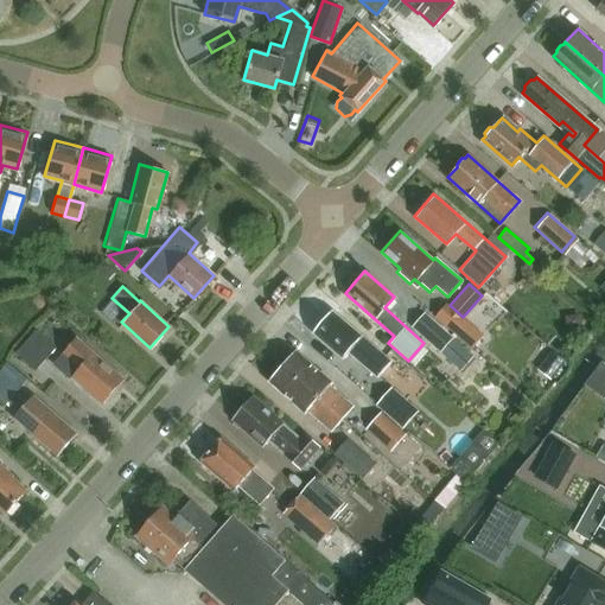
[(309,311),(318,320),(330,309),(320,299),(309,311)]
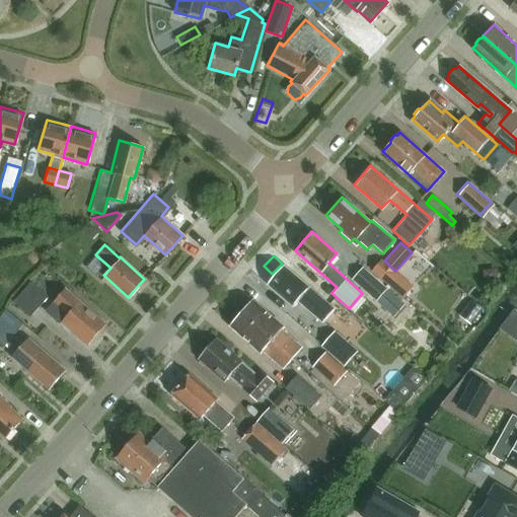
[(395,271),(384,261),(381,259),(371,270),(402,296),(412,285),(395,271)]
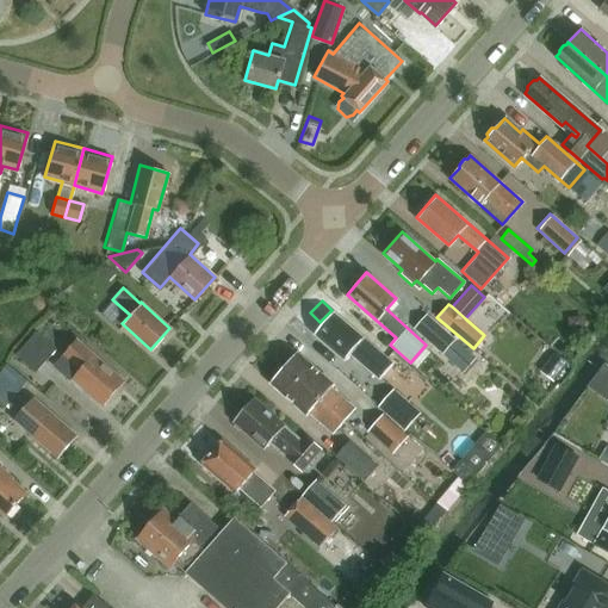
[(392,363),(363,337),(332,311),(314,332),(343,358),(348,354),(378,379),(392,363)]
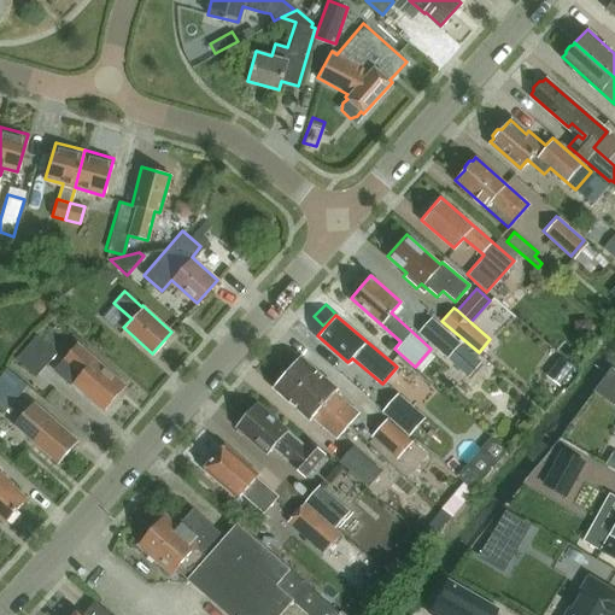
[(419,329),(447,355),(460,340),(431,315),(419,329)]
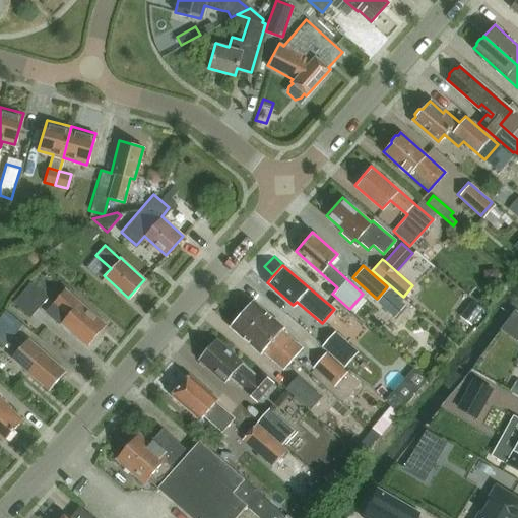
[(27,316),(46,298),(29,282),(11,301),(27,316)]
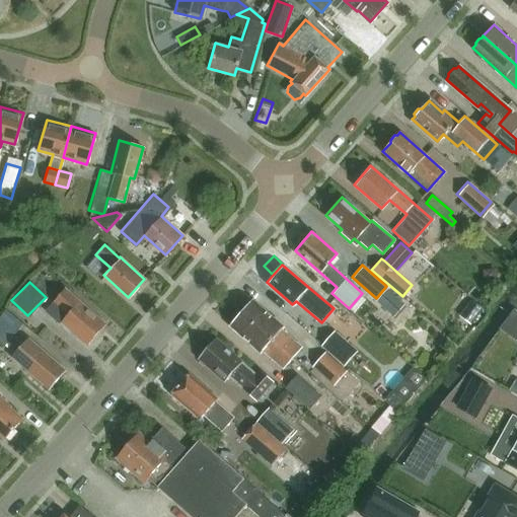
[(376,298),(393,313),(403,301),(386,286),(376,298)]
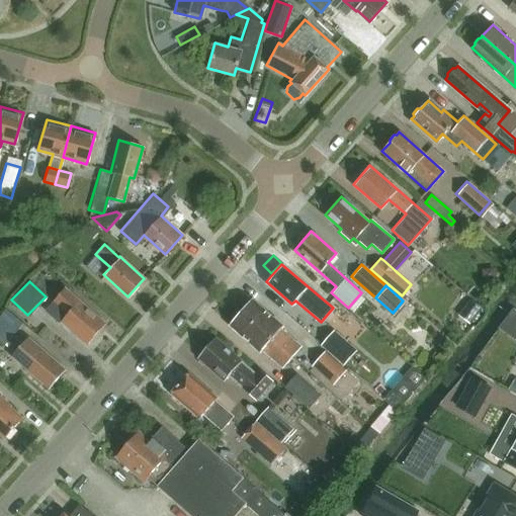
[(86,343),(103,323),(64,287),(53,299),(54,301),(45,310),(75,336),(77,334),(86,343)]
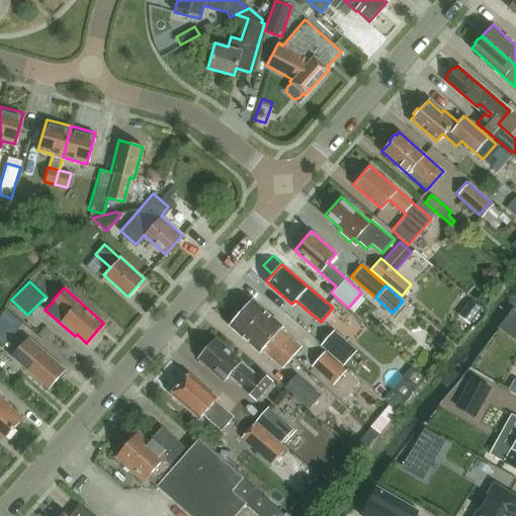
[(239,312),(290,356),(299,346),(279,328),(281,325),(268,314),(267,315),(250,299),(239,312)]
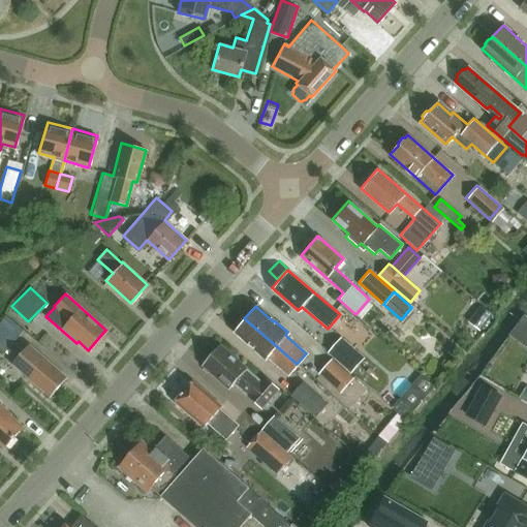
[(478,306),(468,319),(478,328),(489,314),(478,306)]
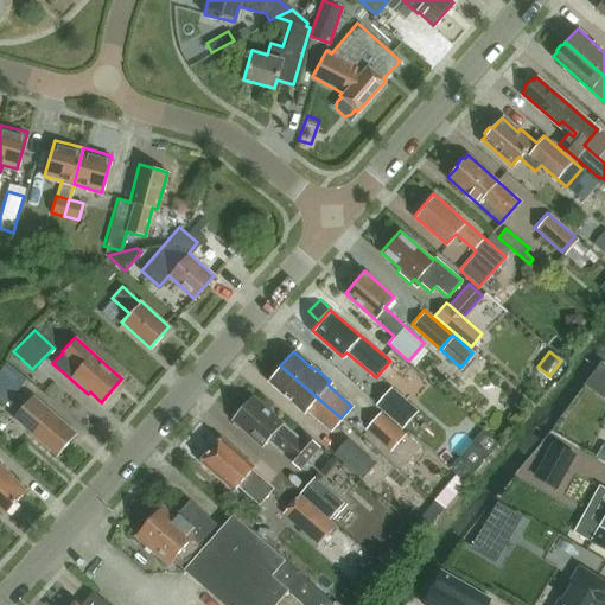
[(26,377),(6,361),(0,367),(0,401),(5,405),(26,377)]
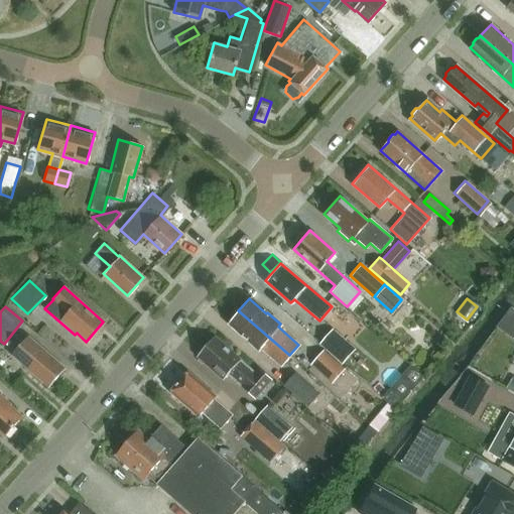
[(495,326),(512,338),(513,335),(513,311),(508,308),(495,326)]
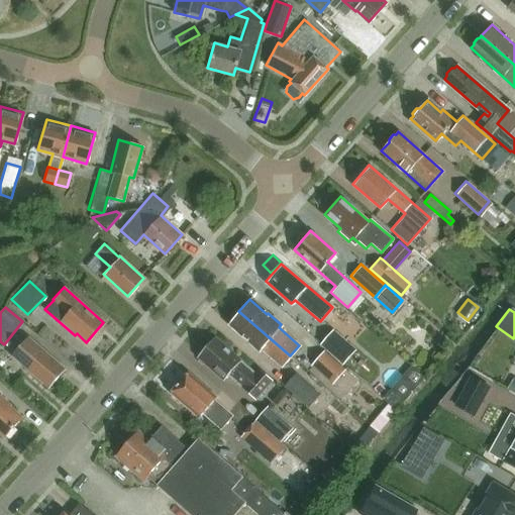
[(281,366),(290,355),(238,311),(229,322),(245,337),(244,339),(258,350),(261,347),(281,366)]
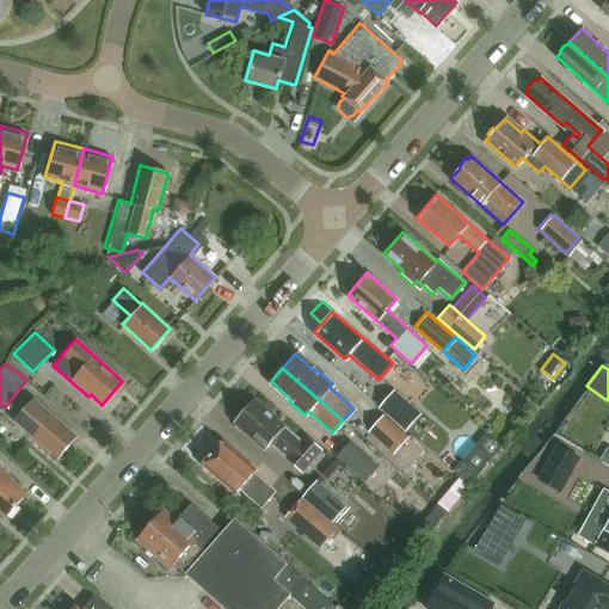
[(403,428),(418,410),(393,388),(377,406),(403,428)]
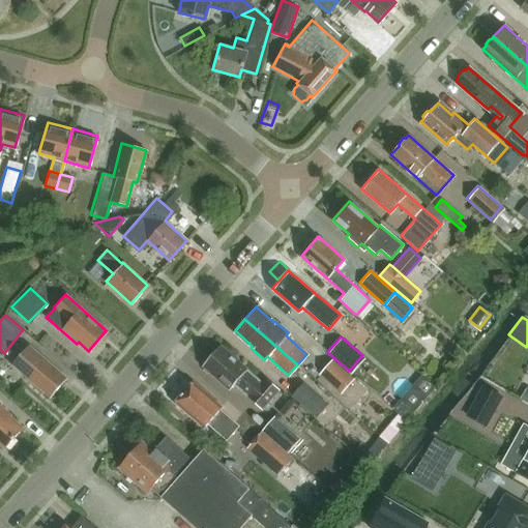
[(48,396),(65,377),(28,343),(10,362),(48,396)]
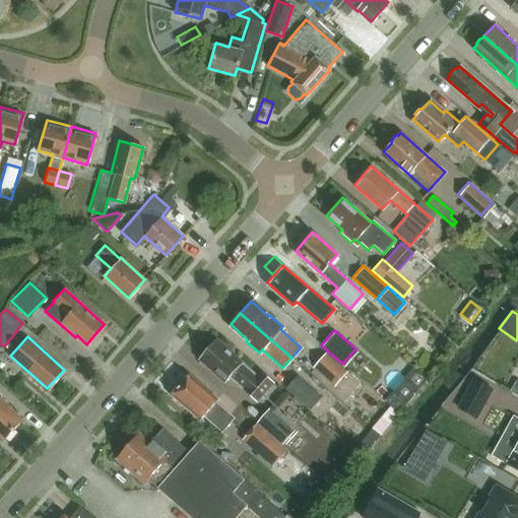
[(215,338),(206,348),(198,358),(224,381),(229,376),(256,401),(272,382),(260,372),(256,377),(240,363),(241,362),(215,338)]
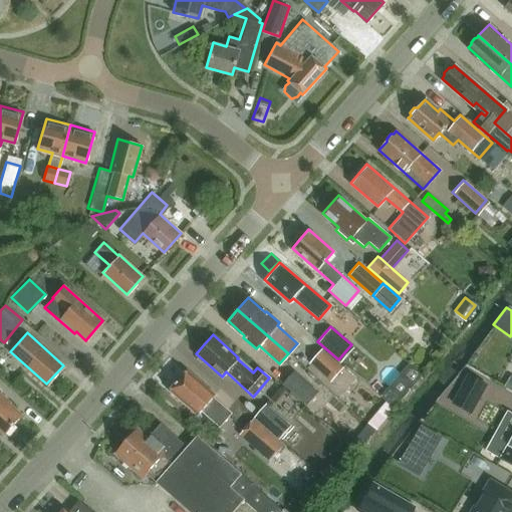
[(308,361),(330,380),(342,366),(320,347),(308,361)]
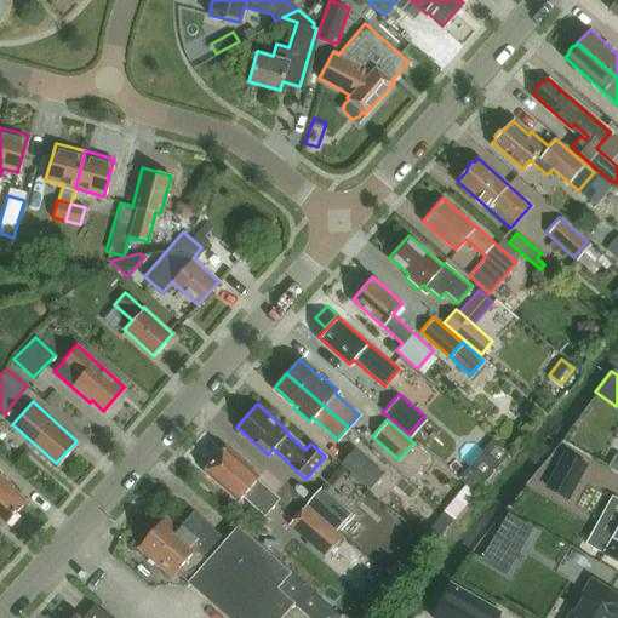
[(264,514),(279,498),(256,478),(258,475),(223,445),(202,469),(238,499),(241,495),(264,514)]
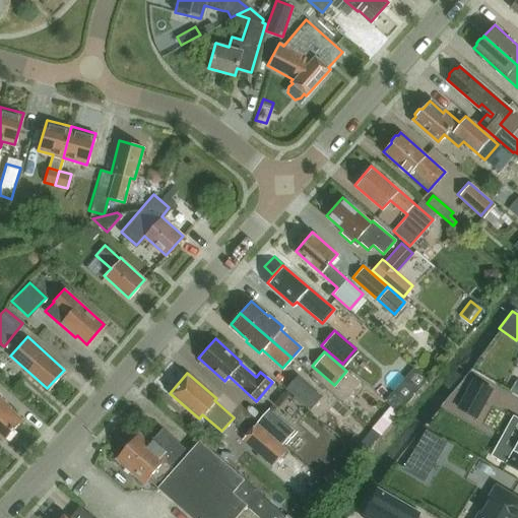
[(286,387),(312,408),(322,396),(297,375),(286,387)]
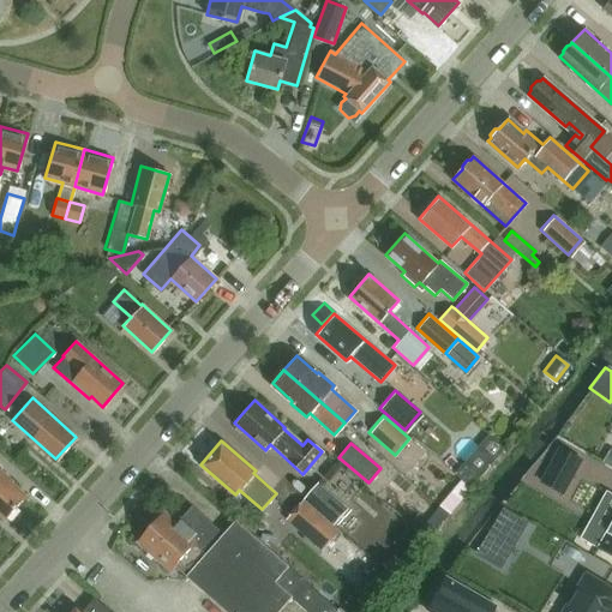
[(559,447),(549,467),(569,479),(580,459),(559,447)]
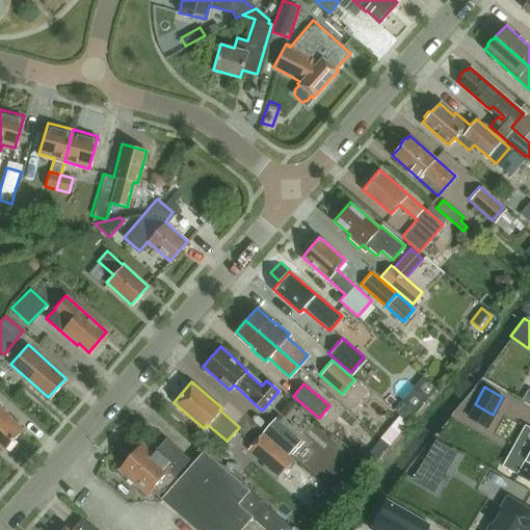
[(0,446),(3,449),(21,428),(8,417),(9,415),(0,406),(0,403),(0,446)]
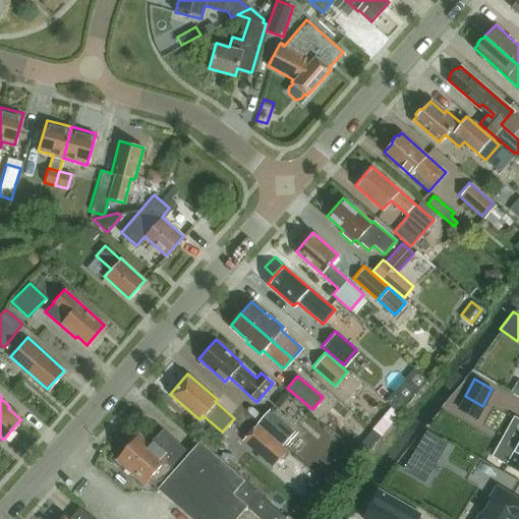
[(256,420),(281,443),(292,429),(268,408),(256,420)]
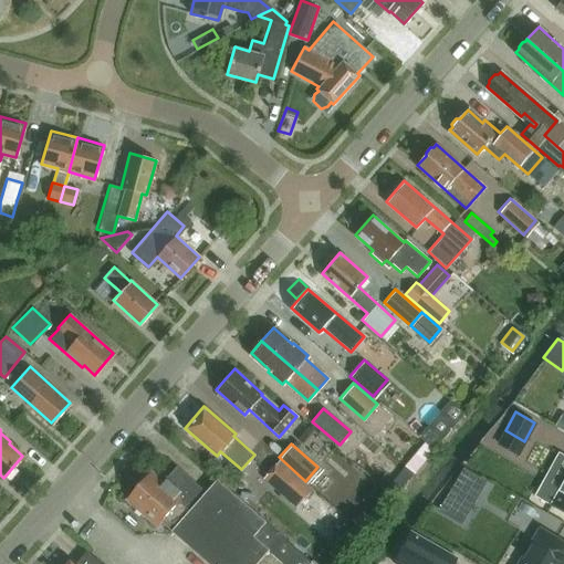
[(275,457),(261,473),(293,501),(307,483),(275,457)]
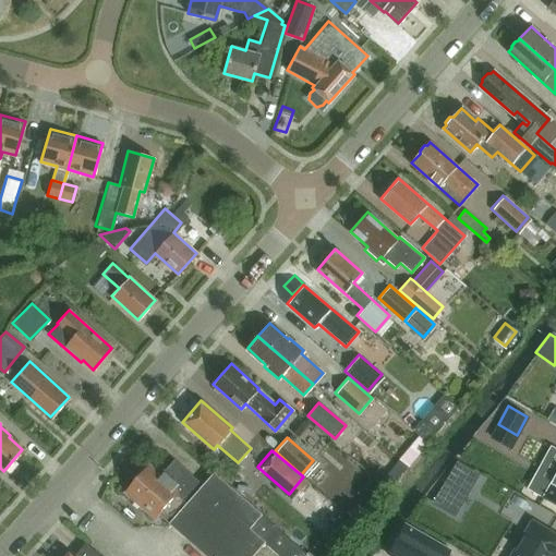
[(209,555),(251,555),(263,543),(277,555),(312,555),(306,552),(305,554),(212,473),(202,484),(172,459),(164,470),(159,474),(148,464),(146,466),(144,463),(132,476),(134,480),(124,491),(154,517),(157,514),(195,546),(196,544),(209,555)]
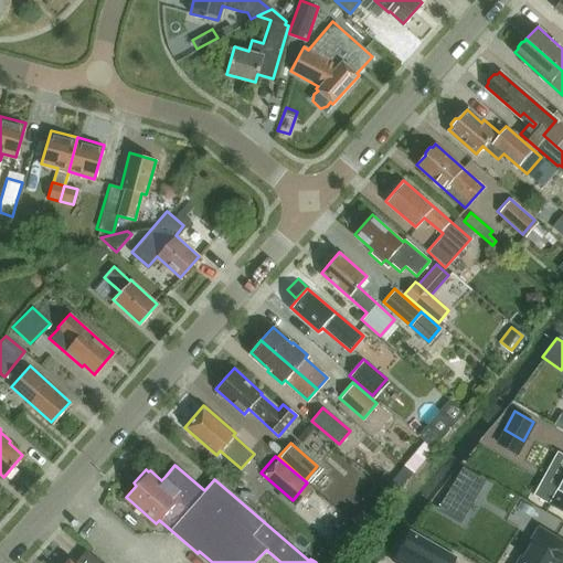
[(481,478),(463,467),(452,487),(470,498),(481,478)]
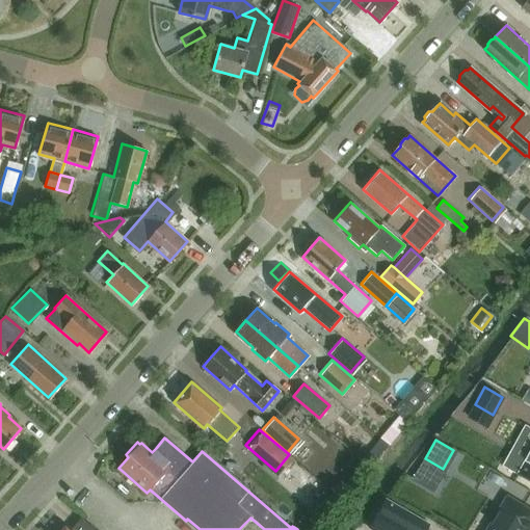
[(529,449),(524,461),(509,453),(503,465),(518,473),(517,474),(529,481),(529,449)]
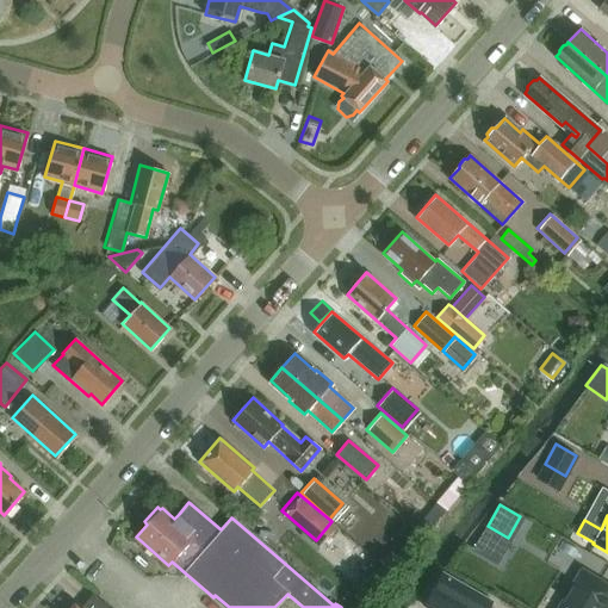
[(396,560),(390,552),(379,559),(385,568),(396,560)]
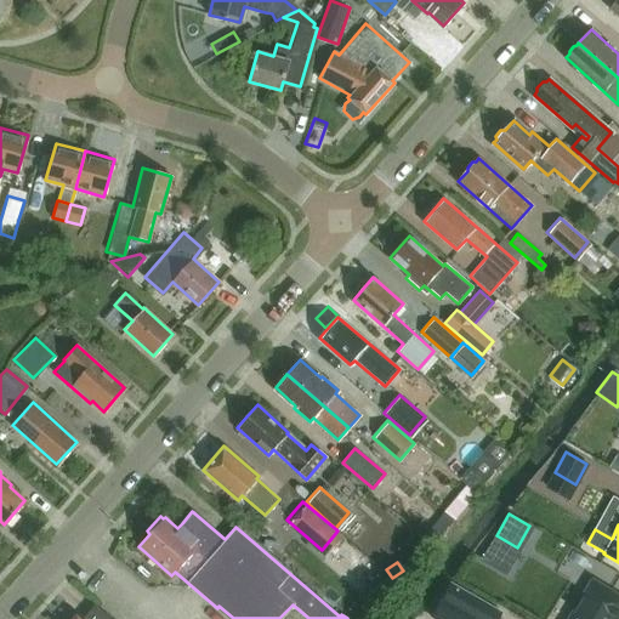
[(618,594),(591,578),(566,618),(617,618),(618,615),(618,594)]
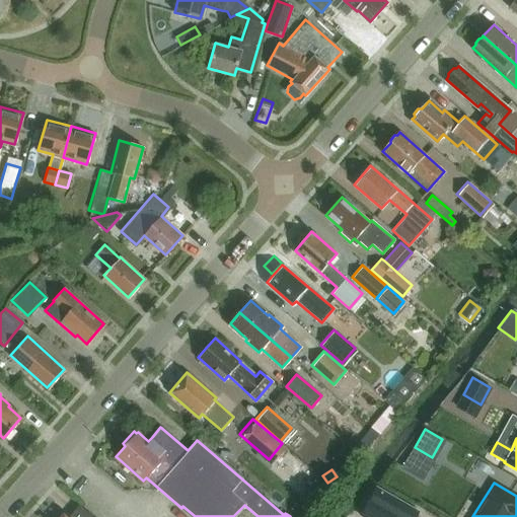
[(414,516),(420,508),(376,484),(359,513),(365,516),(414,516)]
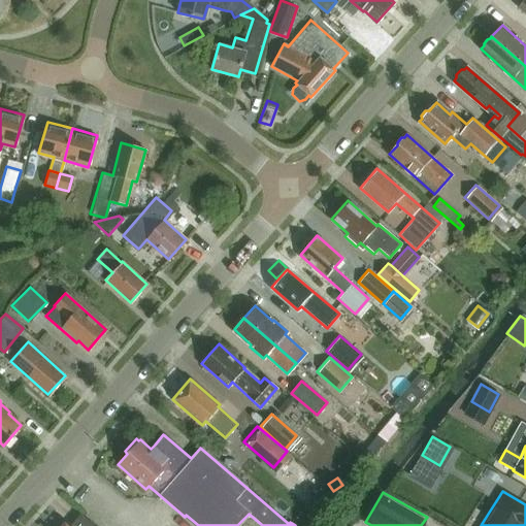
[(93,525),(80,515),(69,525),(67,525),(64,523),(61,525),(60,525),(59,525),(93,525)]
